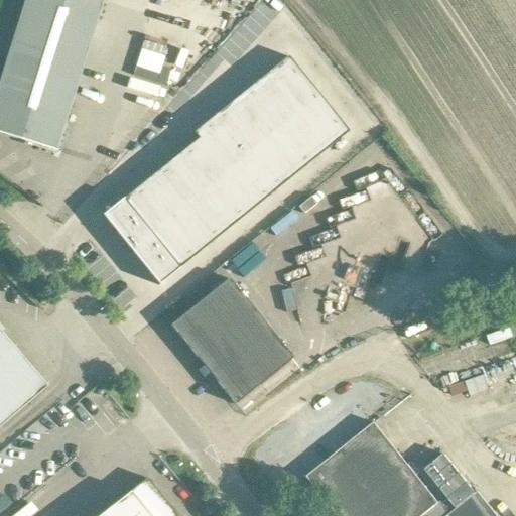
[(0,133),(55,151),(103,0),(102,0),(25,0),(0,80),(0,133)]
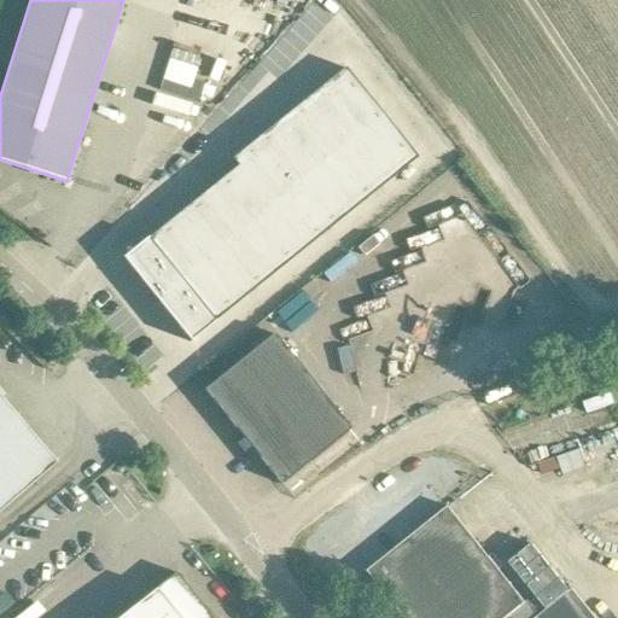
[(237,168),(123,260),(190,342),(415,159),(344,70),(232,161),(237,168)]
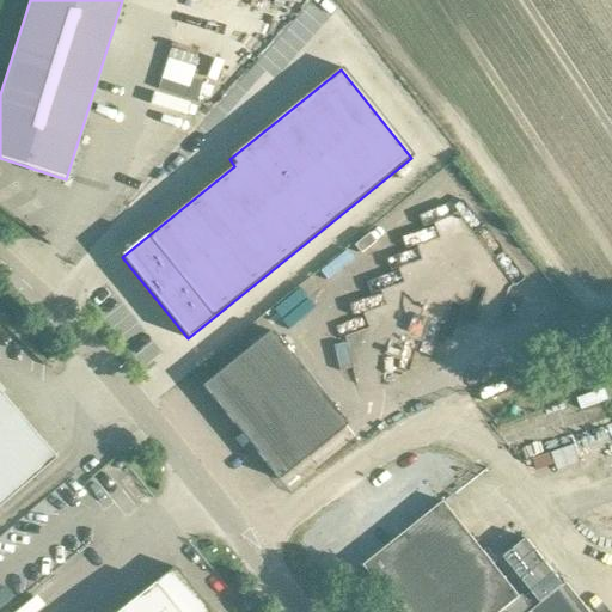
[(279,481),(347,426),(271,331),(203,386),(279,481)]
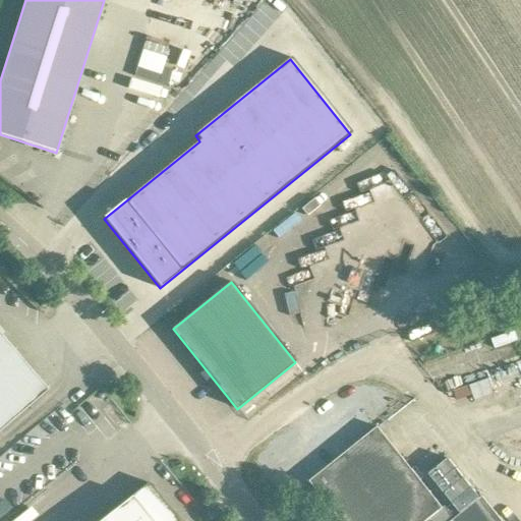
[(444,319),(404,332),(410,350),(450,337),(444,319)]
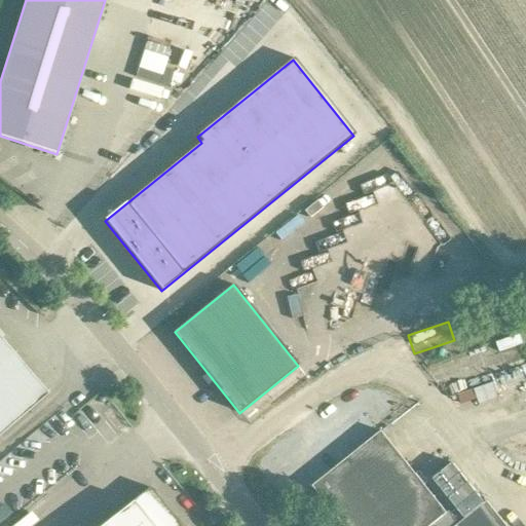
[(0,331),(0,434),(47,395),(1,339),(4,336),(0,331)]
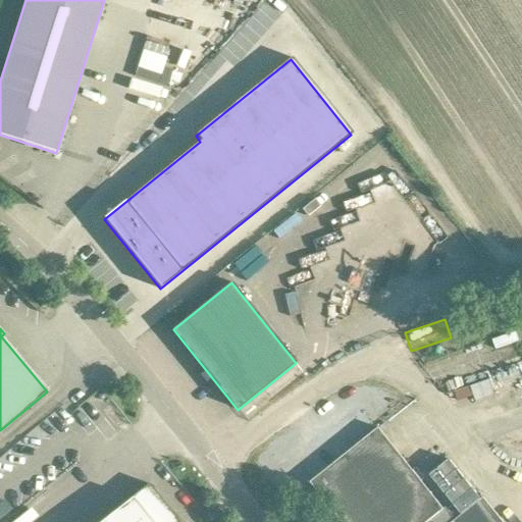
[(378,428),(326,470),(310,482),(342,521),(453,521),(454,521),(445,511),(421,480),(424,478),(416,468),(413,470),(378,428)]
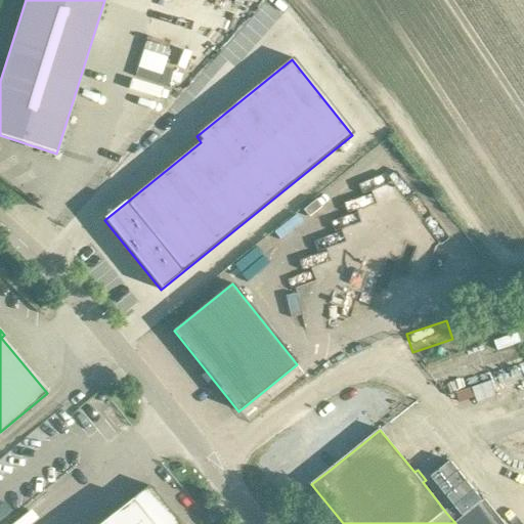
[(451,457),(430,474),(454,506),(446,513),(455,523),(483,501),(485,499),(451,457)]
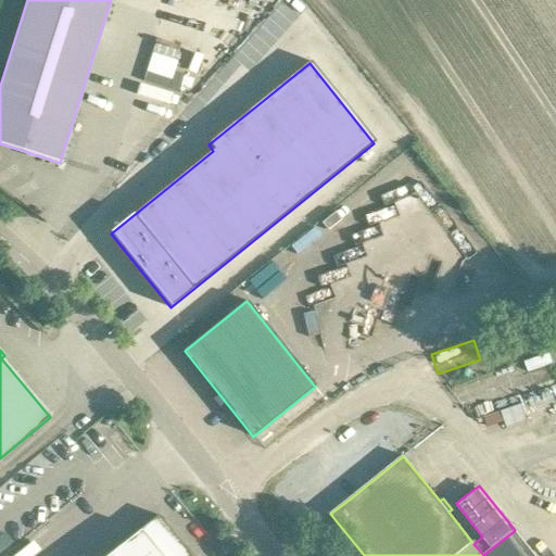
[(189,555),(158,516),(106,555),(189,555)]
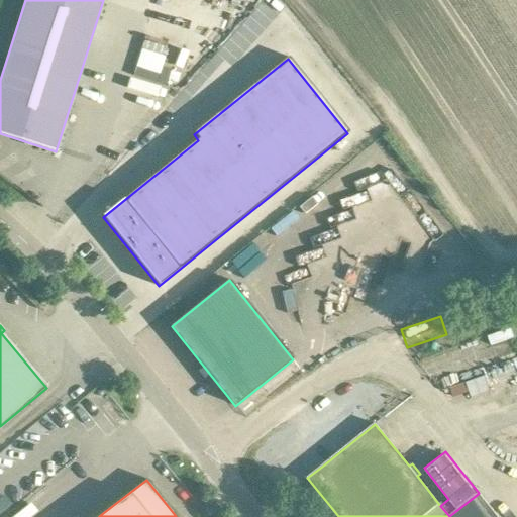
[(449,516),(448,516),(497,516),(479,493),(477,495),(449,516)]
